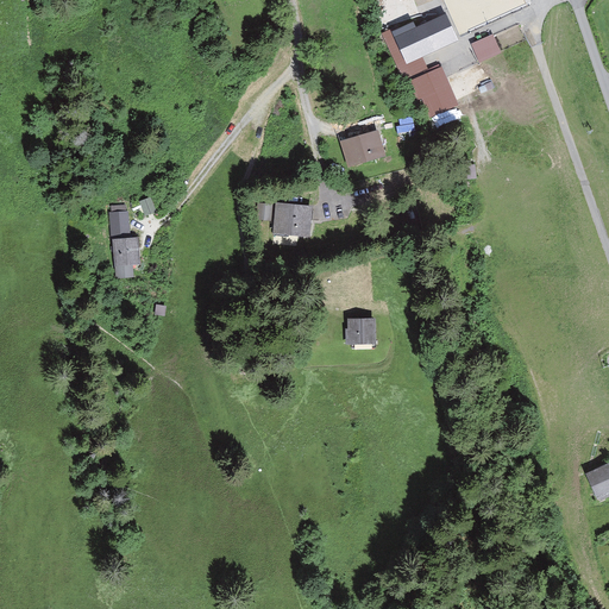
[(413,22),(393,31),(407,63),(421,57),(458,39),(446,13),(415,27),(413,22)]
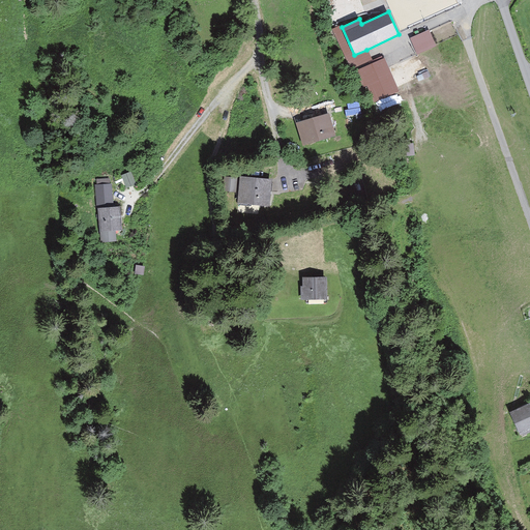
[(371,60),(366,50),(354,55),(342,27),(332,31),(350,69),(371,60)]
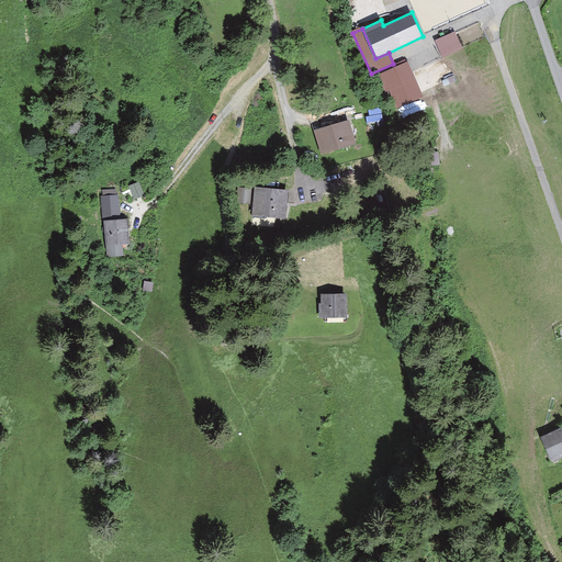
[(456,32),(434,41),(441,58),(462,48),(456,32)]
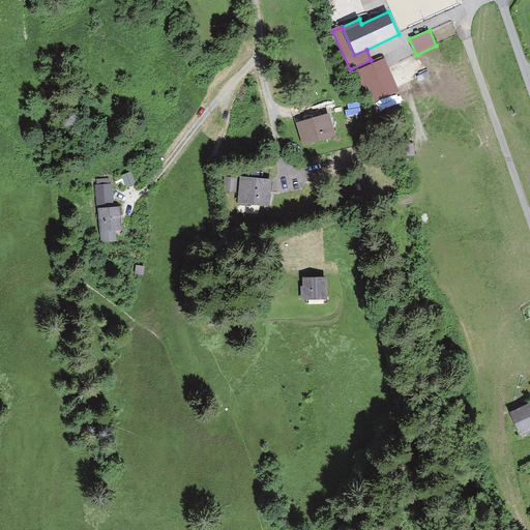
[(385,59),(359,69),(364,84),(370,82),(378,100),(399,92),(385,59)]
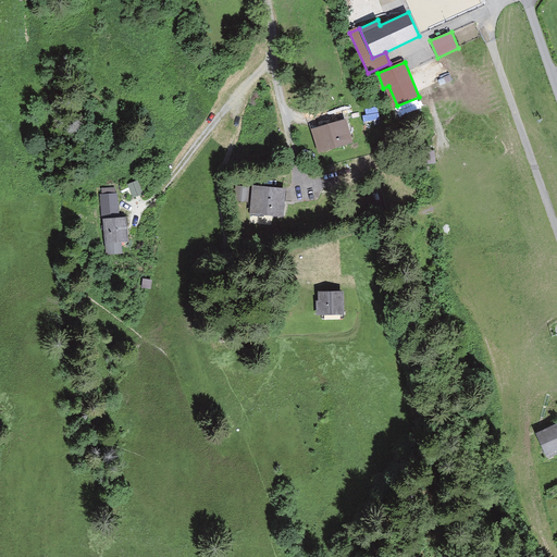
[(318,151),(353,141),(346,119),(311,128),(318,151)]
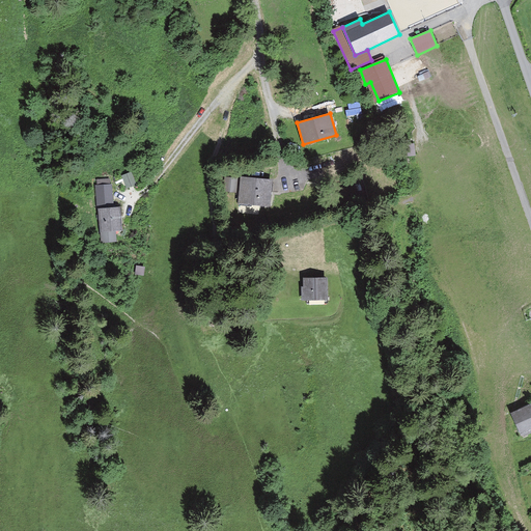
[(225,189),(235,190),(236,175),(226,174),(225,189)]
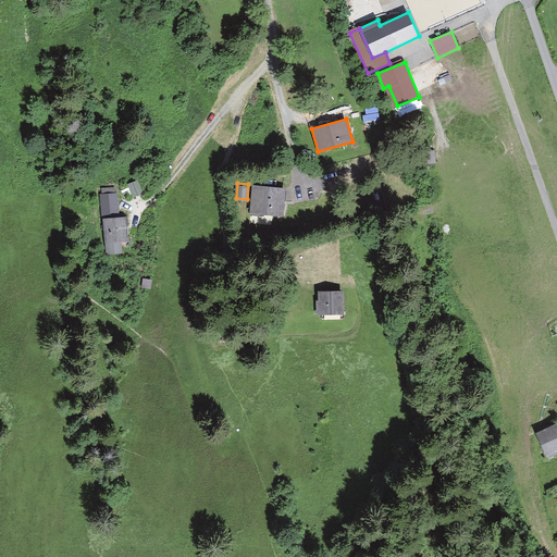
[(284,214),(285,188),(254,187),(252,213),(284,214)]
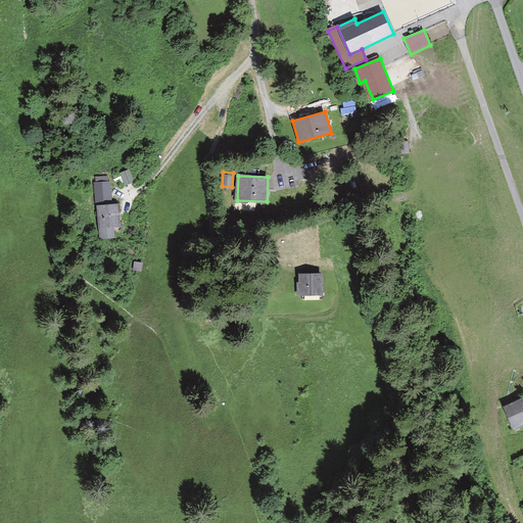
[(95,185),(97,205),(110,204),(109,184),(95,185)]
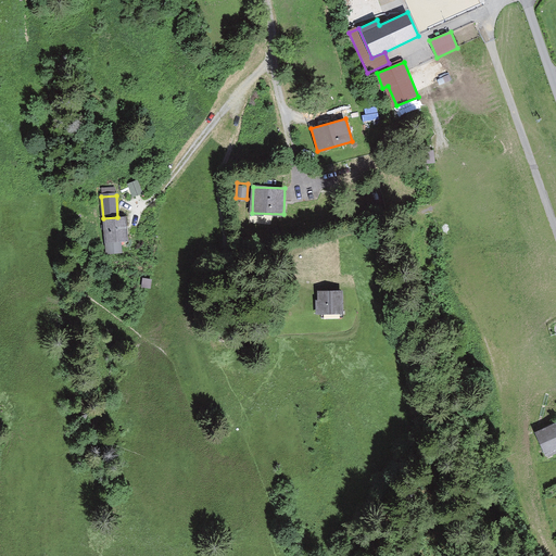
[(124,223),(124,219),(105,222),(109,252),(119,251),(118,240),(125,239),(125,232),(124,223)]
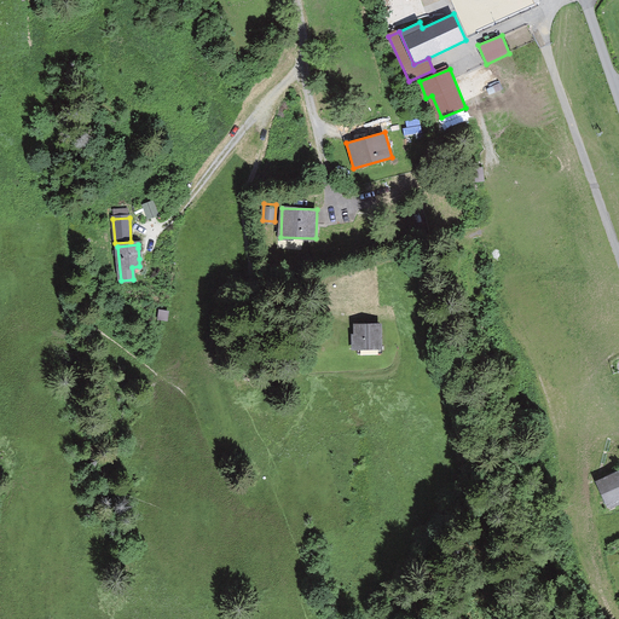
[(356,324),(356,351),(383,350),(382,323),(356,324)]
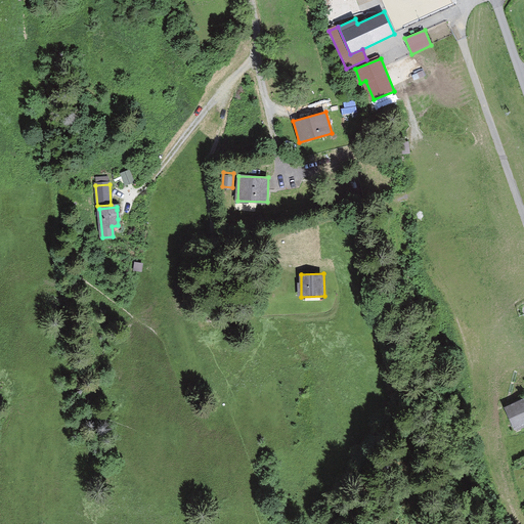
[(518,428),(523,424),(523,423),(523,421),(523,420),(523,401),(510,408),(518,428)]
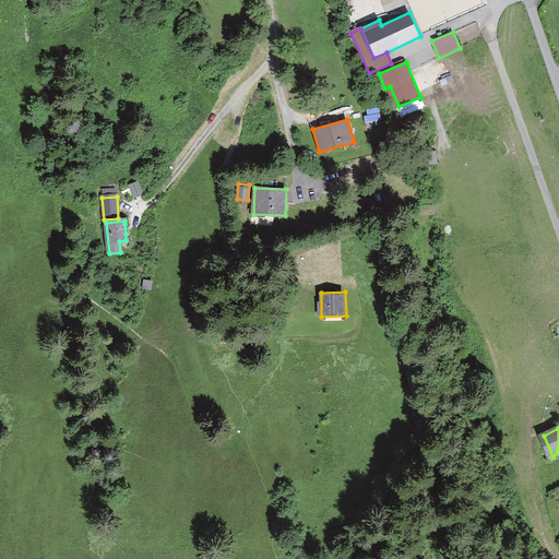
All buildings are outlined.
